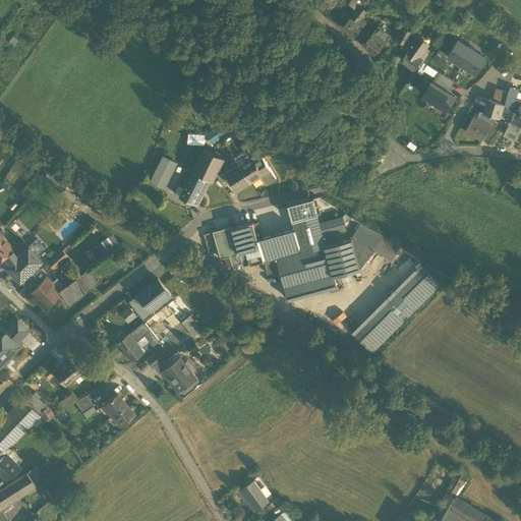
[(323,0),(322,1),(330,8),(334,3),(330,0),(323,0)]
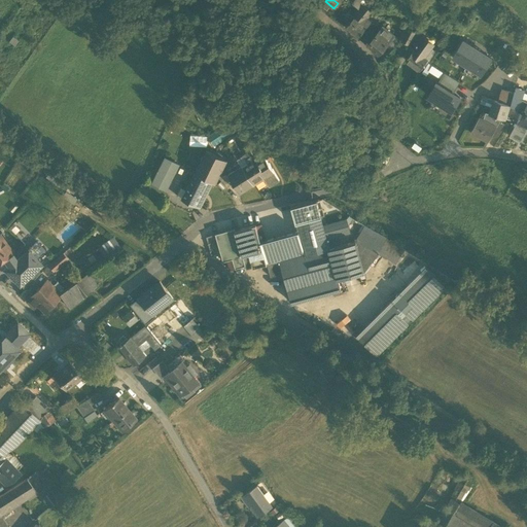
[(359,10),(366,15),(372,9),(365,4),(366,2),(362,0),(358,0),(356,3),(361,7),(359,10)]
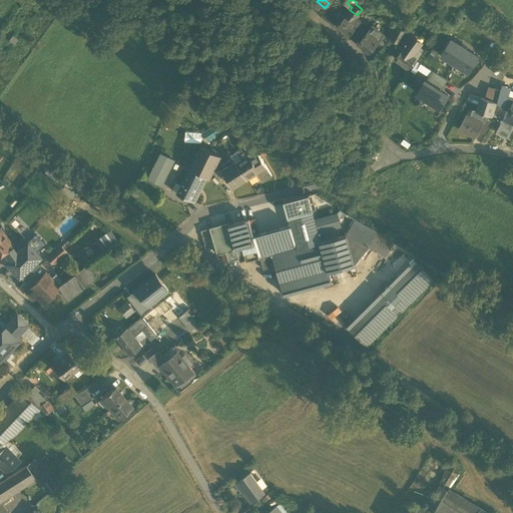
[(337,24),(349,34),(362,19),(357,15),(350,10),(337,24)]
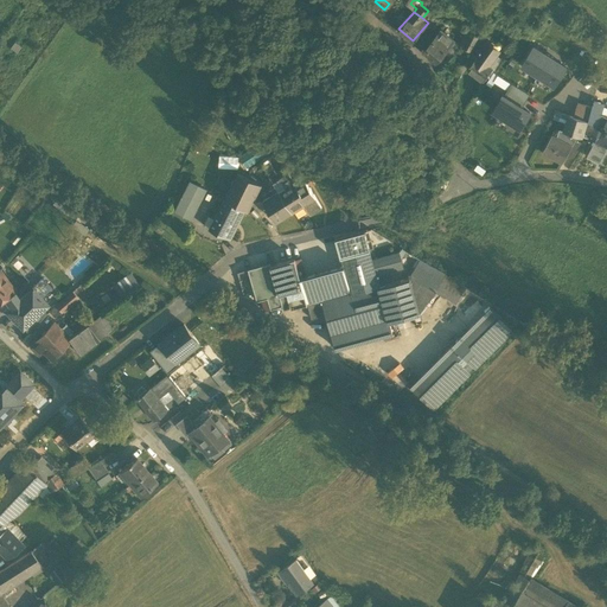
[(441,29),(439,31),(452,40),(453,38),(441,29)]
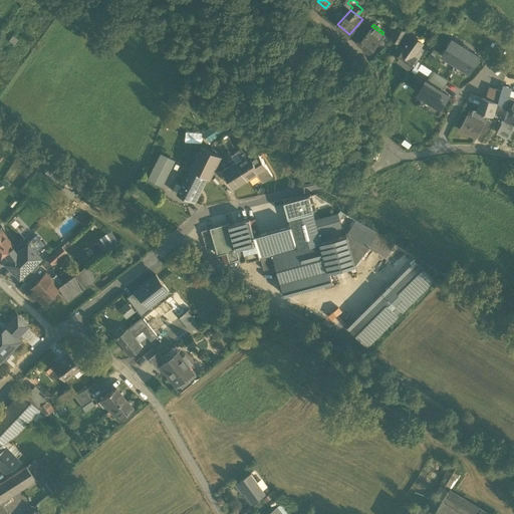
[(390,36),(402,42),(408,30),(397,24),(390,36)]
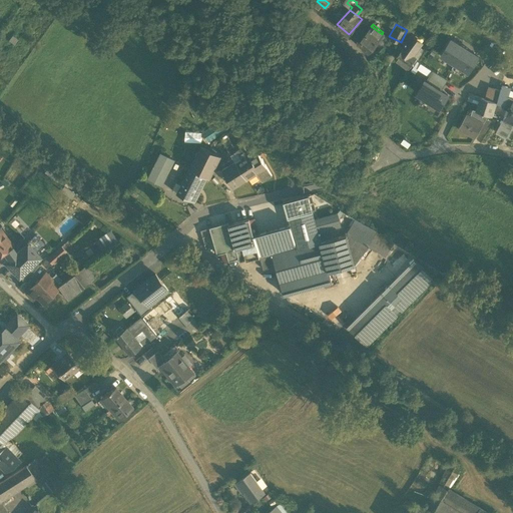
[(359,42),(369,50),(376,42),(382,34),(371,26),(359,42)]
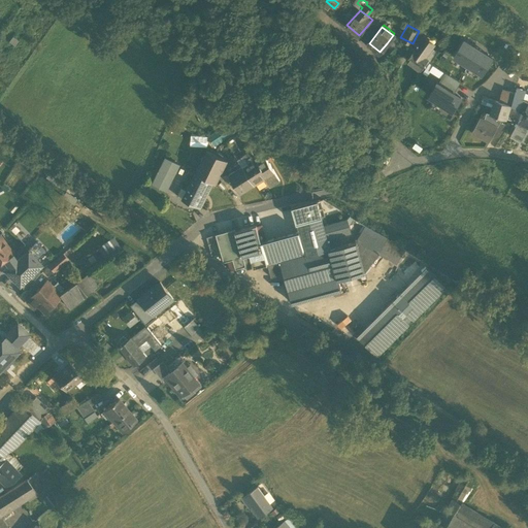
[(415,47),(425,55),(431,45),(434,42),(419,31),(413,43),(416,45),(415,47)]
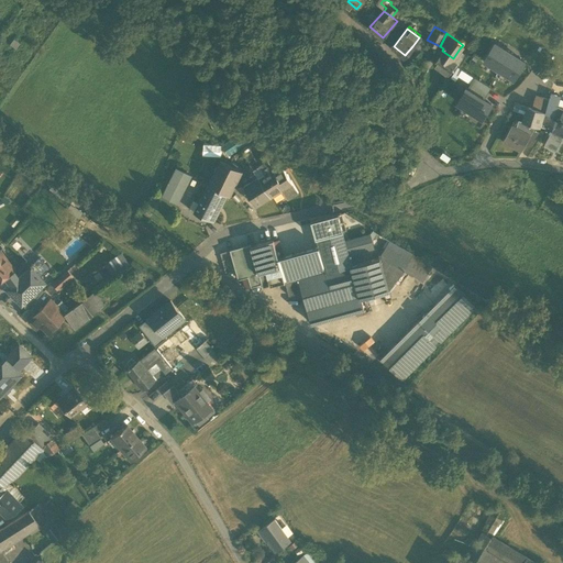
[(412,46),(418,51),(427,40),(420,34),(420,35),(419,37),(412,46)]
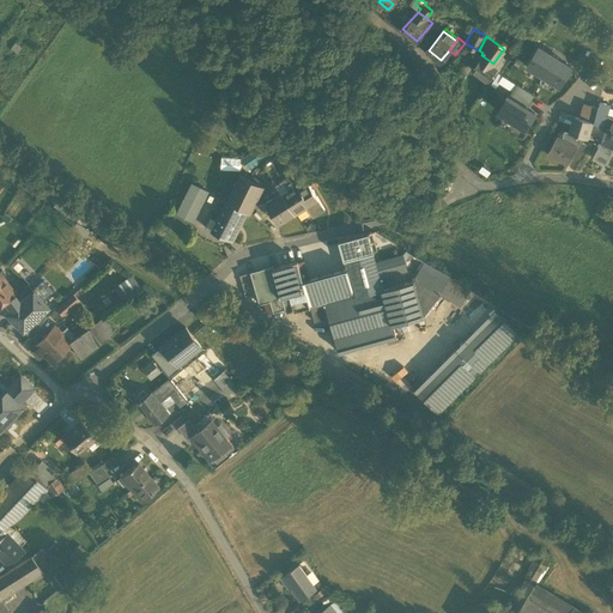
[(528,64),(544,73),(556,55),(539,44),(528,64)]
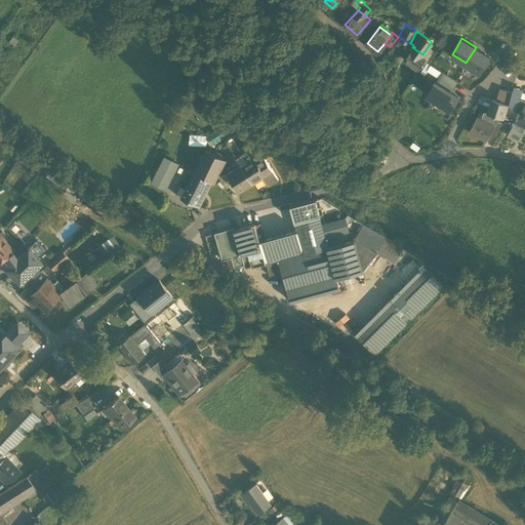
[(435,50),(429,45),(422,54),(427,56),(421,64),(423,66),(435,50)]
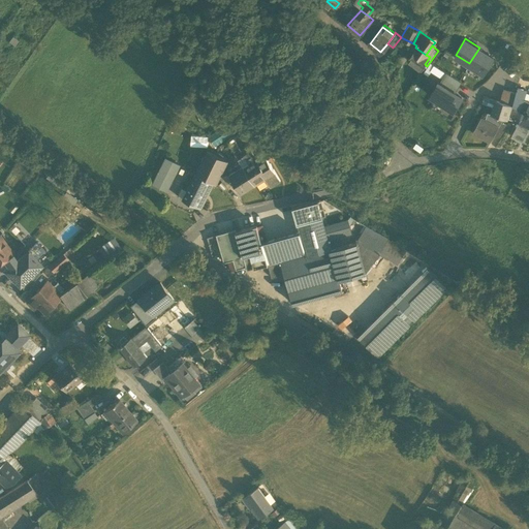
[(422,68),(425,64),(430,57),(426,55),(415,48),(408,59),(422,68)]
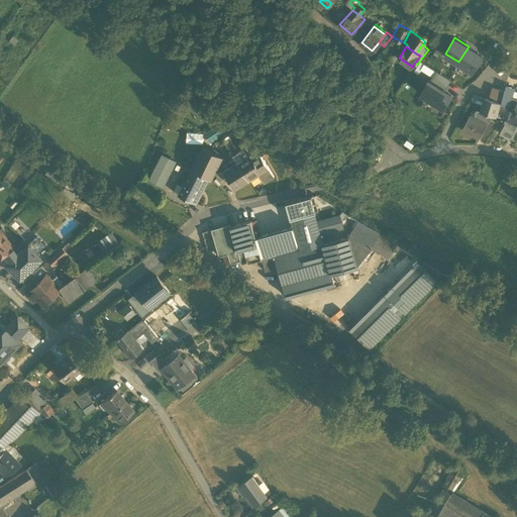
[(458,62),(473,71),(482,55),(469,46),(458,62)]
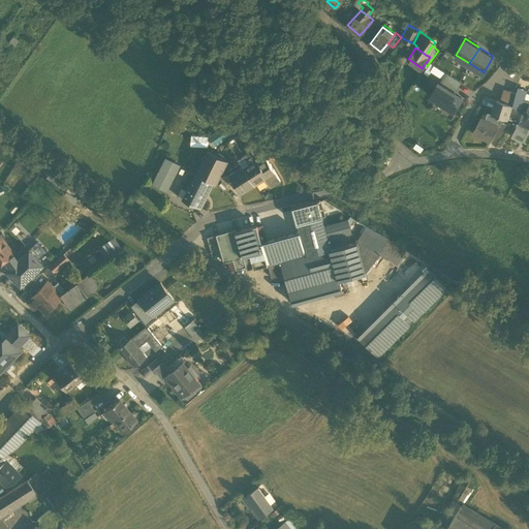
[(446,70),(439,82),(455,91),(462,81),(446,70)]
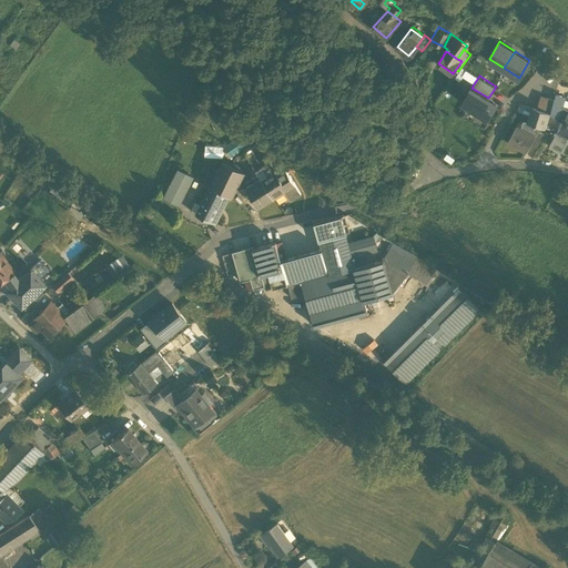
[(462,101),(487,117),(496,103),(488,98),(472,88),(470,87),(462,101)]
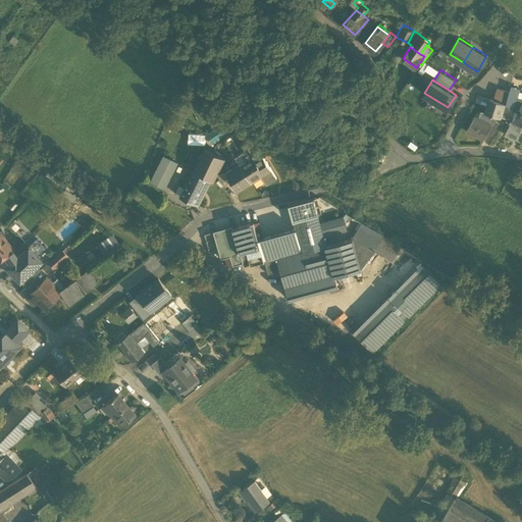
[(516,86),(510,85),(505,102),(508,105),(511,106),(514,95),(516,86)]
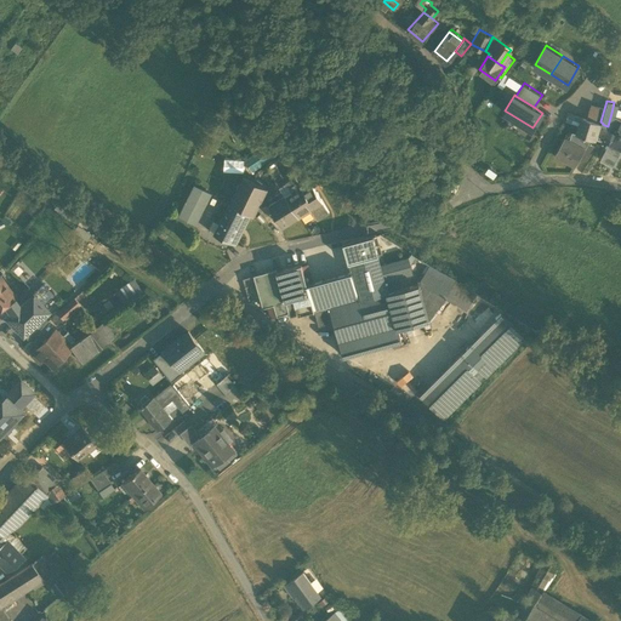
[(591,102),(590,109),(603,113),(605,107),(591,102)]
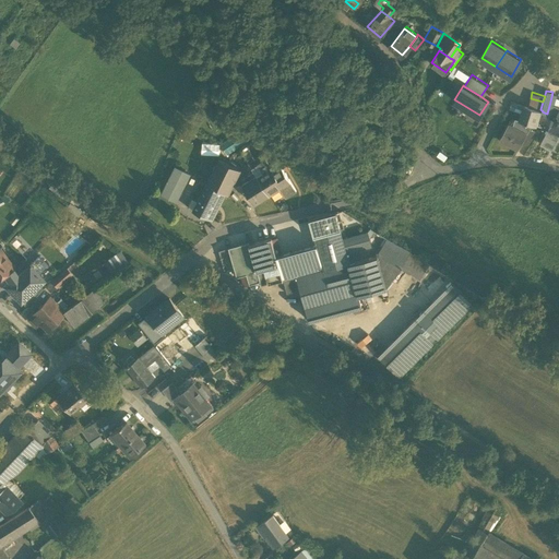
[(528,104),(540,108),(543,102),(531,98),(528,104)]
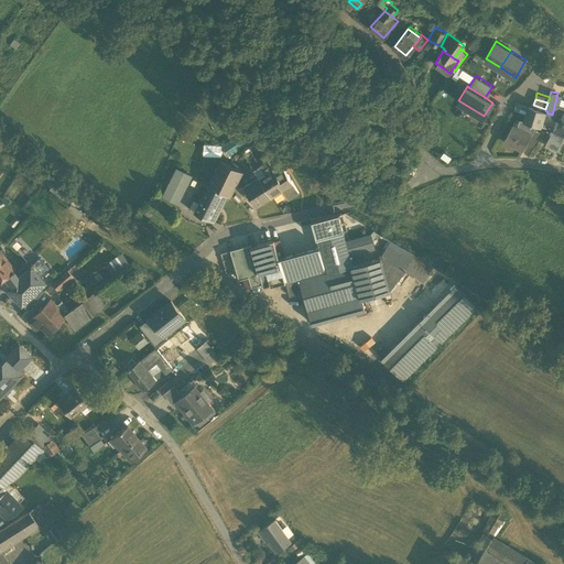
[(525,112),(529,105),(517,100),(513,109),(525,112)]
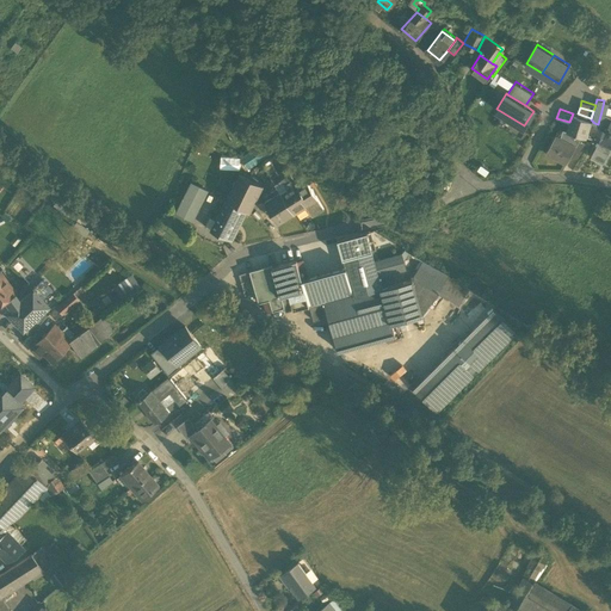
[(605,129),(606,130),(610,125),(609,124),(610,118),(610,115),(606,113),(602,111),(598,124),(605,129)]
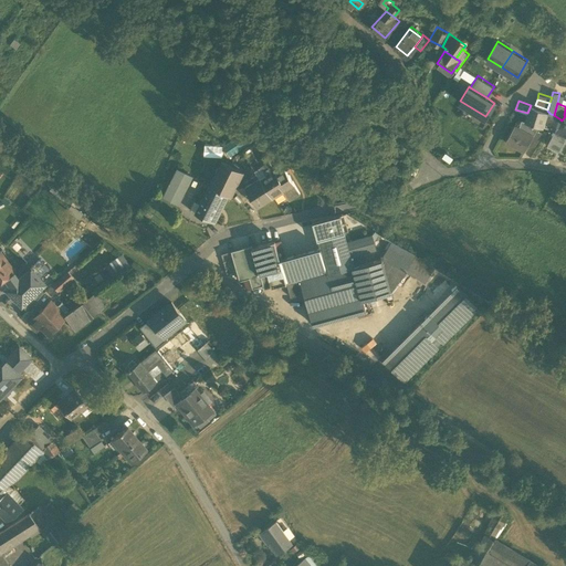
[(525,119),(534,123),(540,108),(531,105),(527,113),(525,119)]
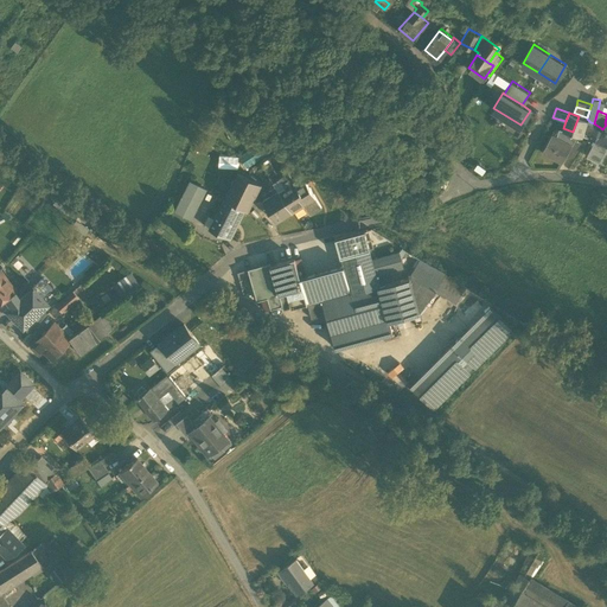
[(587,119),(579,116),(573,132),(577,133),(582,134),(587,119)]
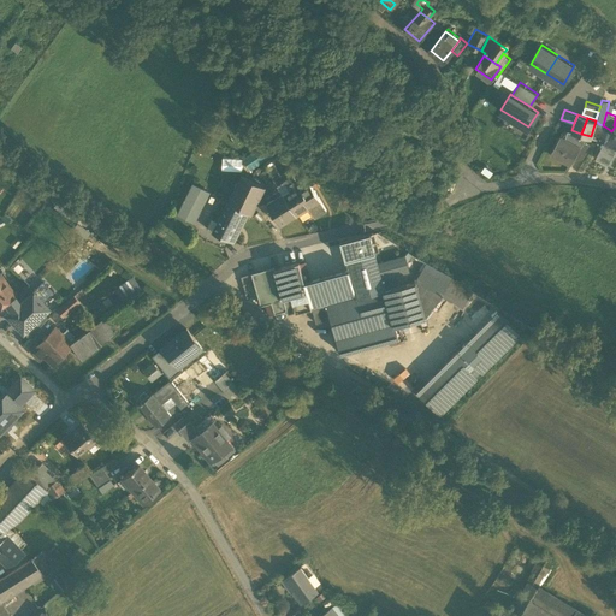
[(582,141),(584,142),(586,135),(581,134),(572,130),(568,129),(566,137),(580,146),(582,141)]
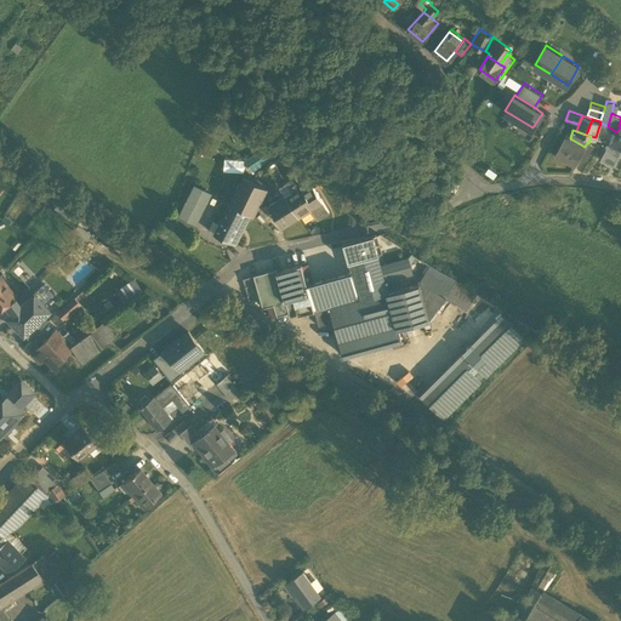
[(620,134),(616,132),(615,131),(609,143),(600,159),(613,165),(620,151),(620,149),(620,134)]
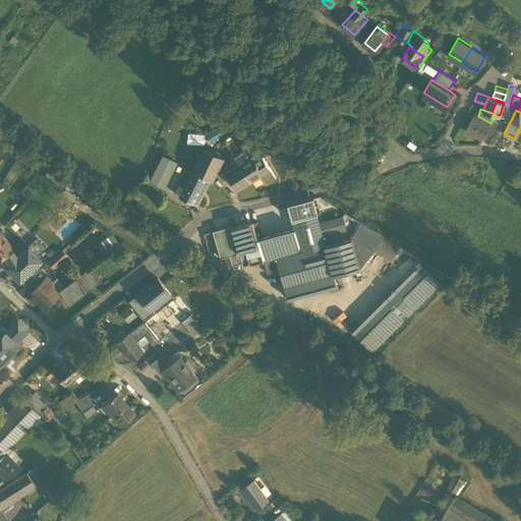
[(465,129),(482,138),(486,131),(491,123),(490,123),(478,116),(474,114),(465,129)]
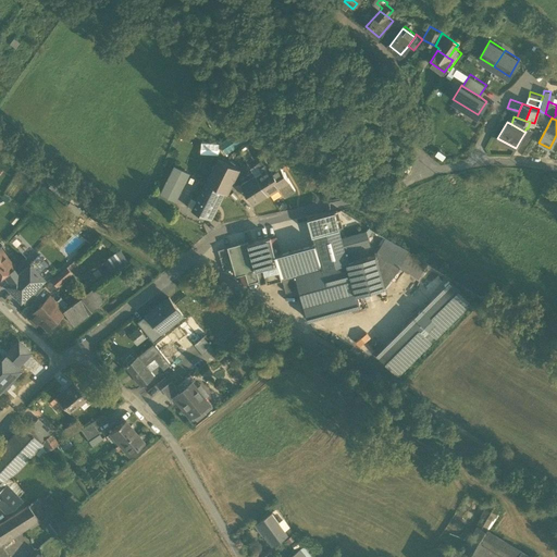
[(520,140),(527,144),(533,132),(528,128),(527,127),(524,132),(525,132),(520,140)]
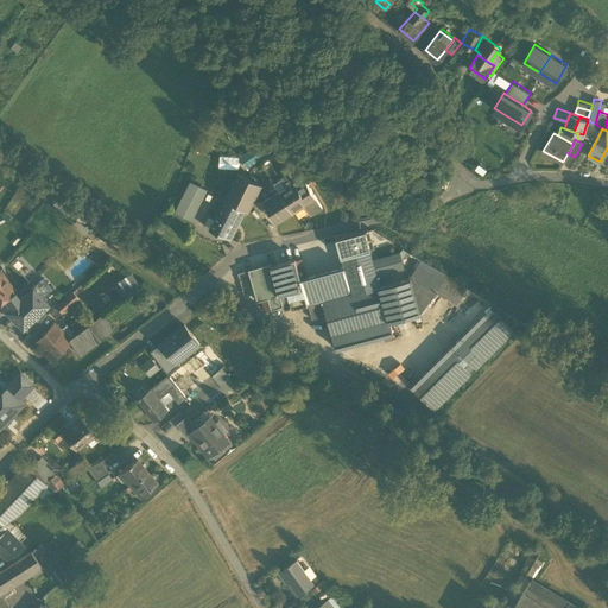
[(265,169),(271,164),(267,158),(261,162),(265,169)]
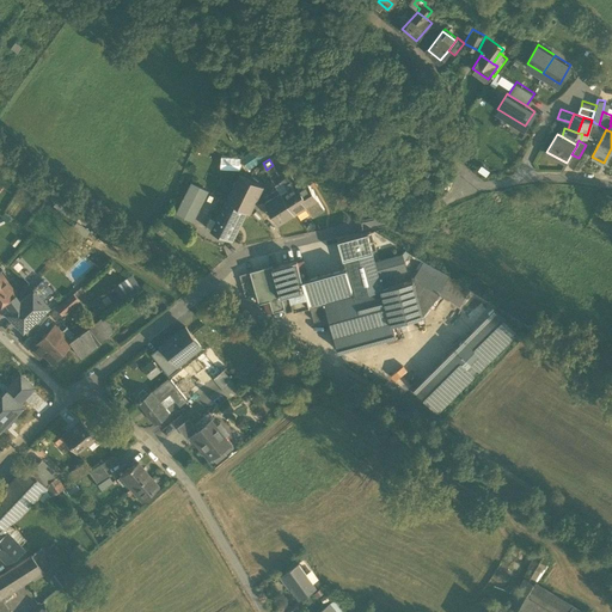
[(267,170),(276,184),(282,181),(279,175),(273,165),(267,170)]
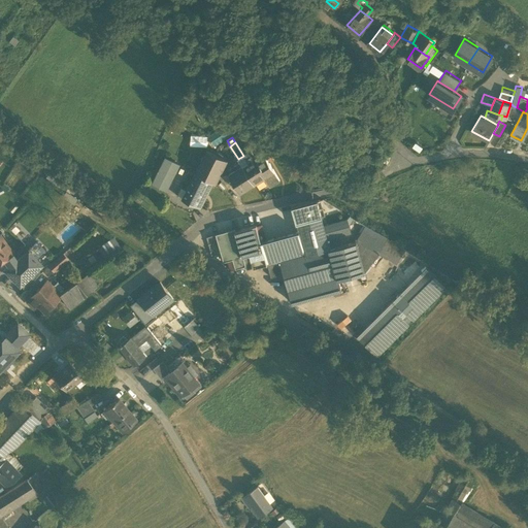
[(255,185),(264,178),(274,172),(266,158),(259,162),(257,158),(258,157),(257,156),(256,156),(252,150),(250,151),(246,146),(240,151),(243,156),(238,159),(242,166),(255,185)]
